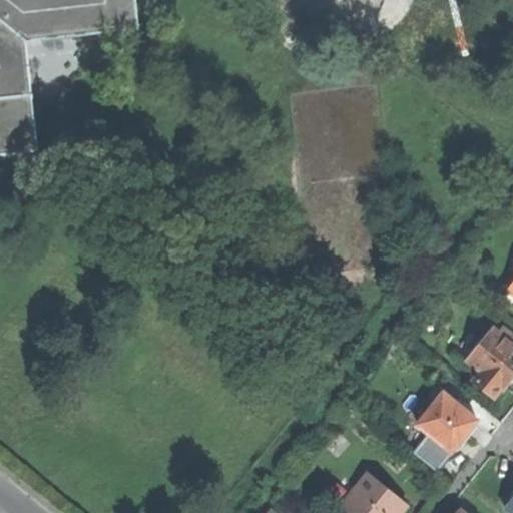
[(0,0),(0,18),(26,40),(27,42),(139,30),(135,0),(0,0)]
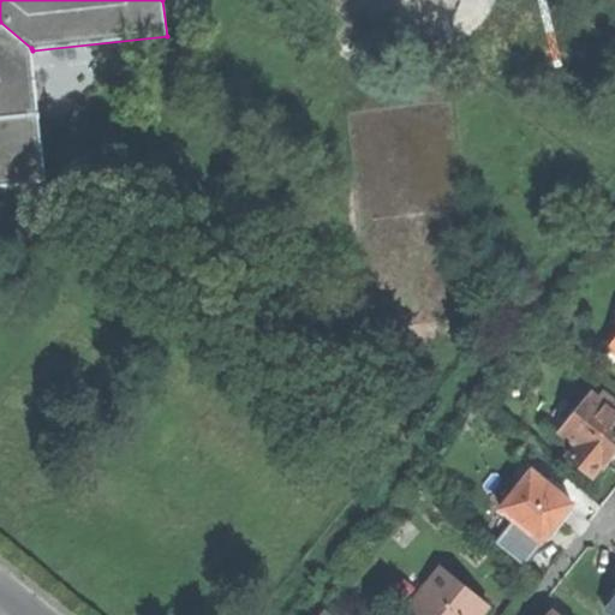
[(0,185),(45,181),(33,51),(31,48),(0,22),(0,185)]
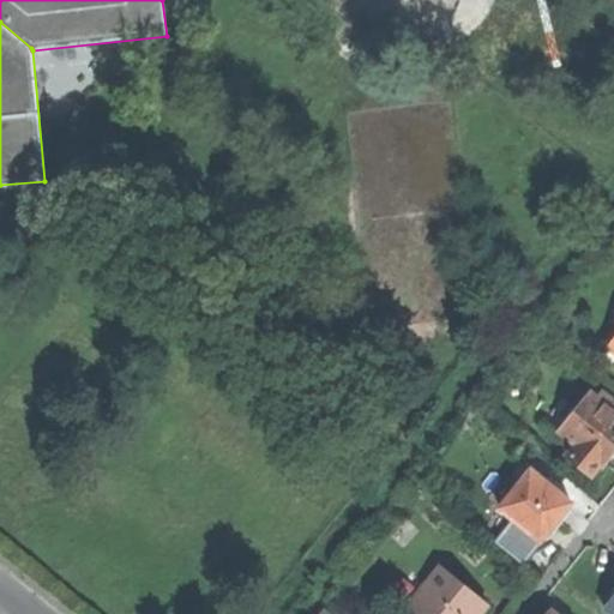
[(591,392),(560,433),(575,444),(566,453),(593,475),(612,452),(613,447),(613,410),(612,409),(613,407),(613,401),(606,395),(601,401),(591,392)]
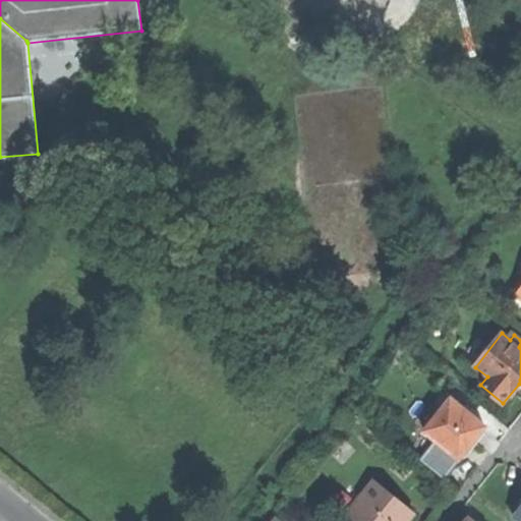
[(451,400),(425,431),(437,441),(459,458),(471,443),(484,427),(451,400)]
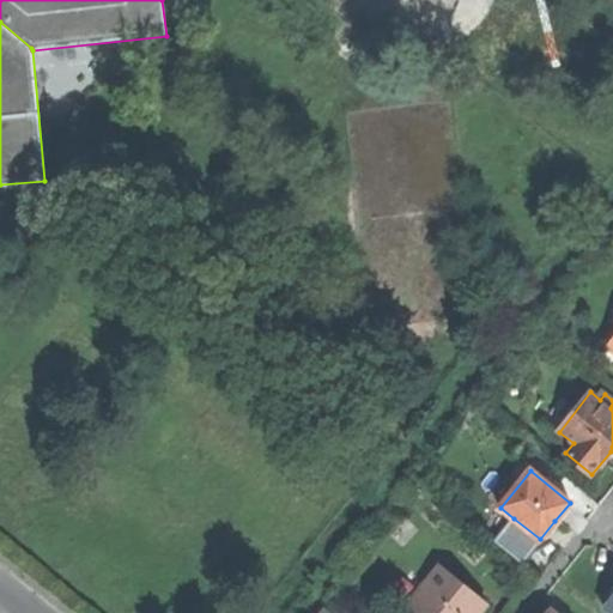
[(540,539),(514,519),(495,541),(521,563),(540,539)]
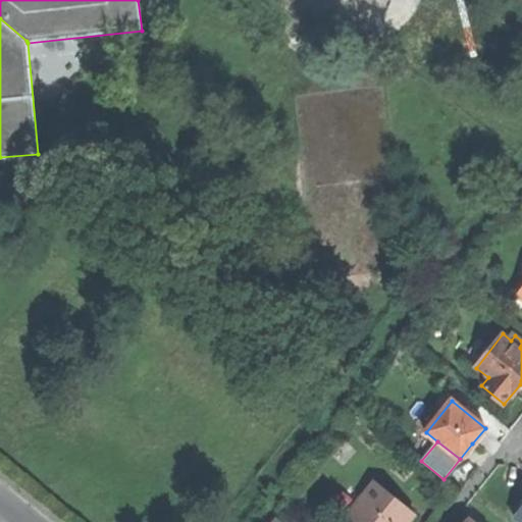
[(345,516),(351,521),(408,521),(415,514),(374,480),(356,502),(345,516)]
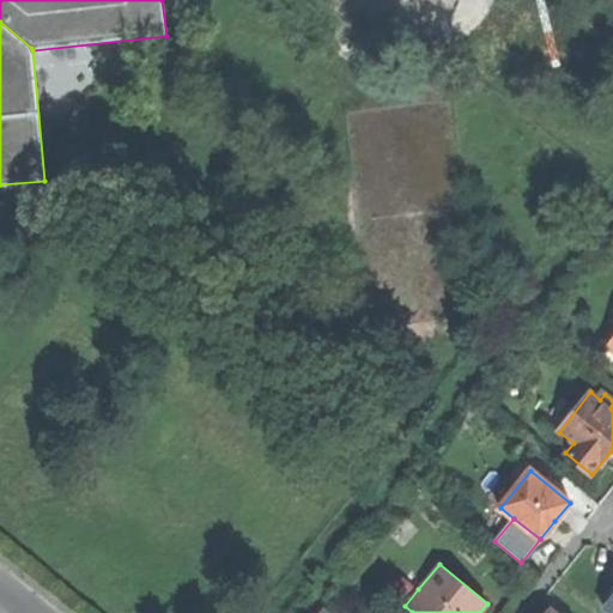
[(412,612),(405,606),(418,589),(411,583),(388,612),(389,612),(412,612)]
